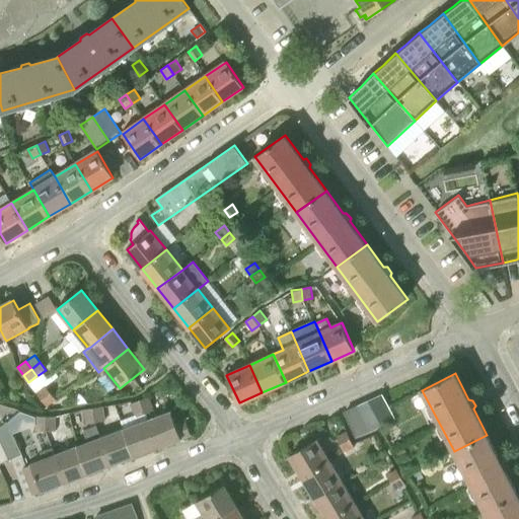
[(42,398),(51,393),(45,385),(36,391),(42,398)]
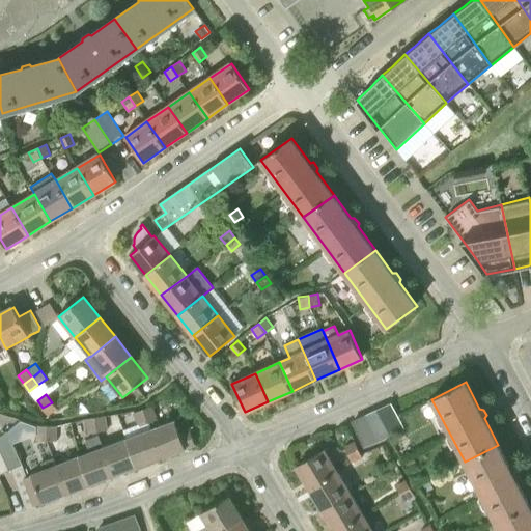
[(57,410),(52,402),(43,408),(49,416),(57,410)]
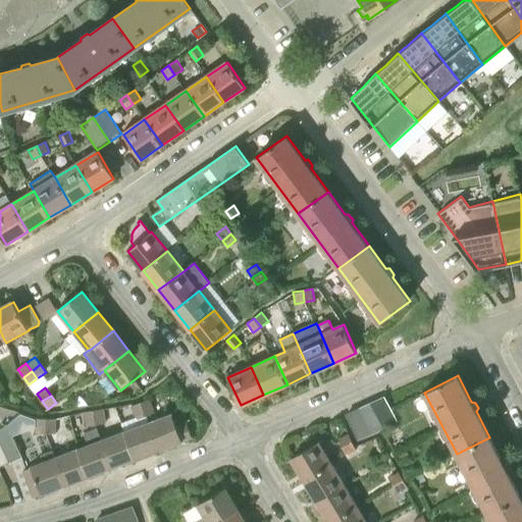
[(371,403),(382,428),(396,422),(384,398),(371,403)]
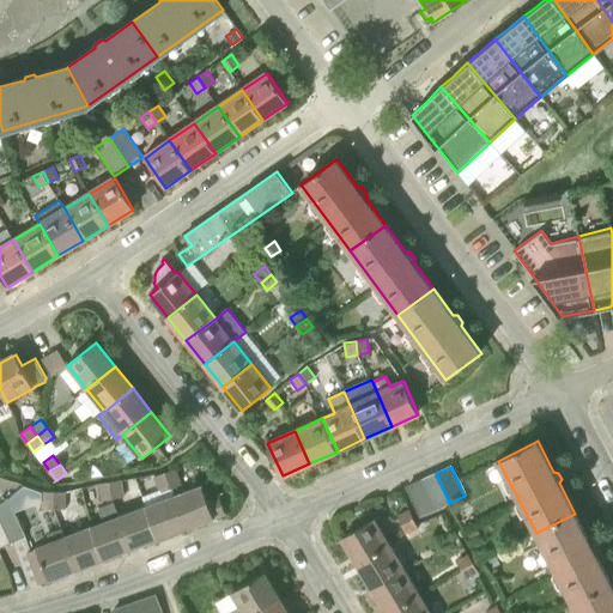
[(165,473),(170,487),(182,484),(177,469),(165,473)]
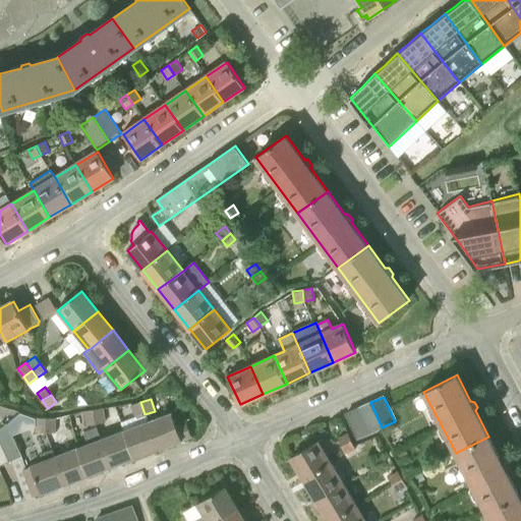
[(145,414),(140,402),(130,405),(134,418),(145,414)]
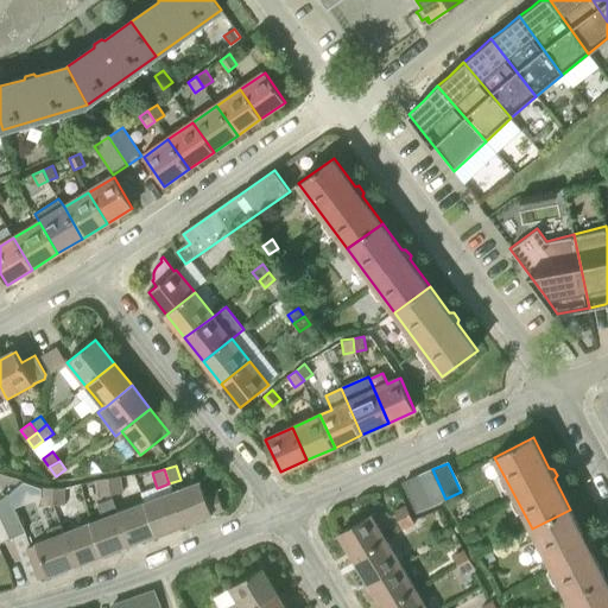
[(418,476),(432,506),(445,499),(432,469),(418,476)]
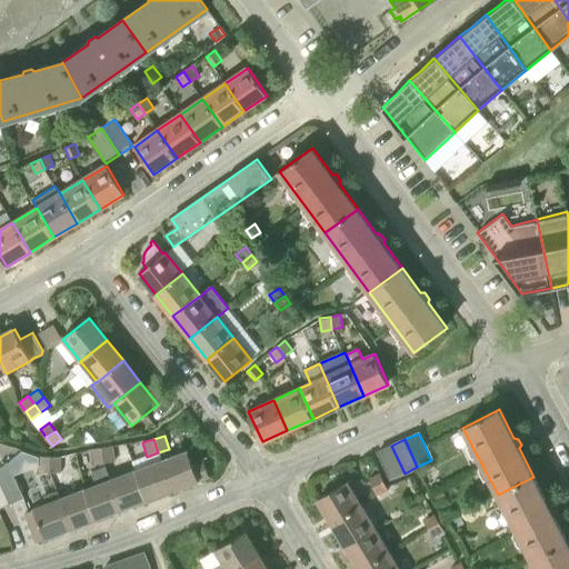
[(102,448),(105,462),(116,461),(113,446),(102,448)]
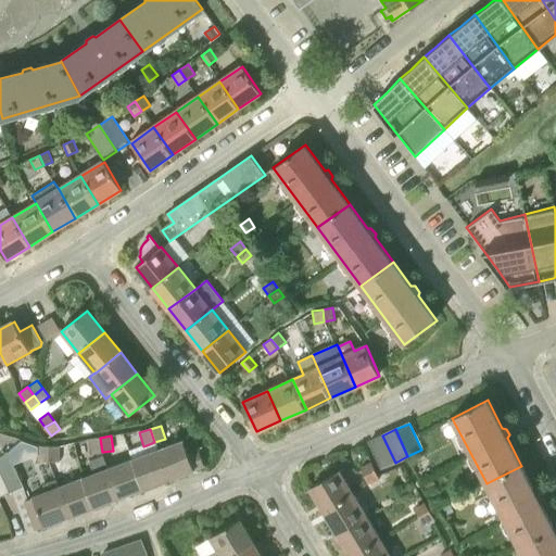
[(395,463),(382,436),(369,441),(382,468),(395,463)]
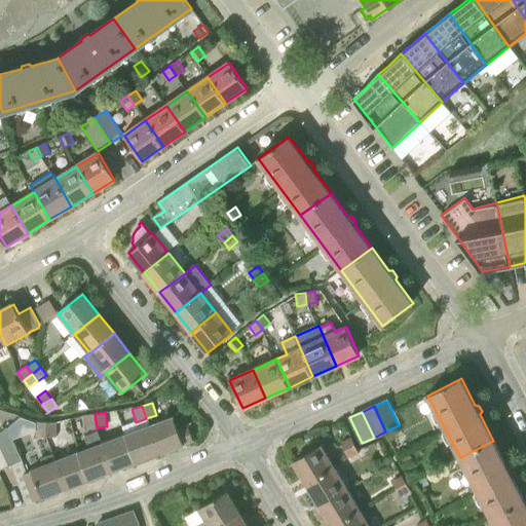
[(97,427),(95,414),(84,415),(86,429),(97,427)]
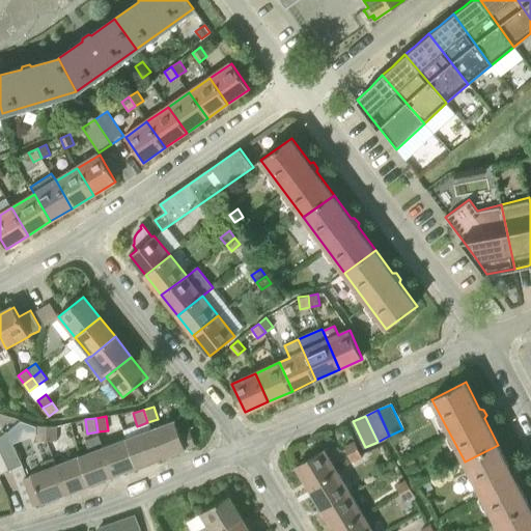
[(174,421),(151,430),(162,458),(196,445),(190,429),(179,434),(174,421)]
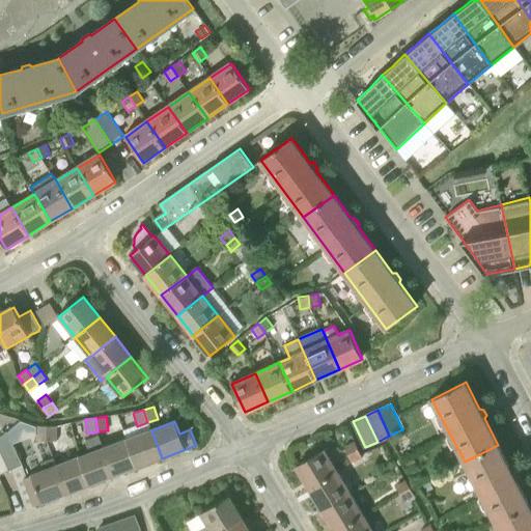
[(35,441),(47,441),(47,426),(36,426),(35,441)]
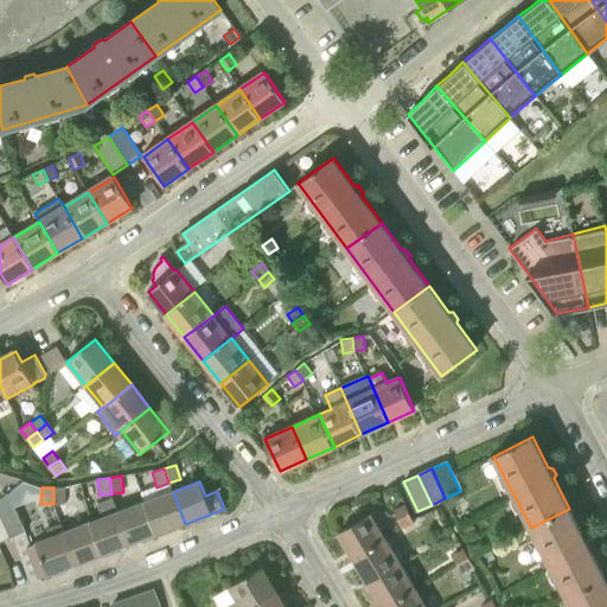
[(53,487),(53,504),(65,504),(65,487),(53,487)]
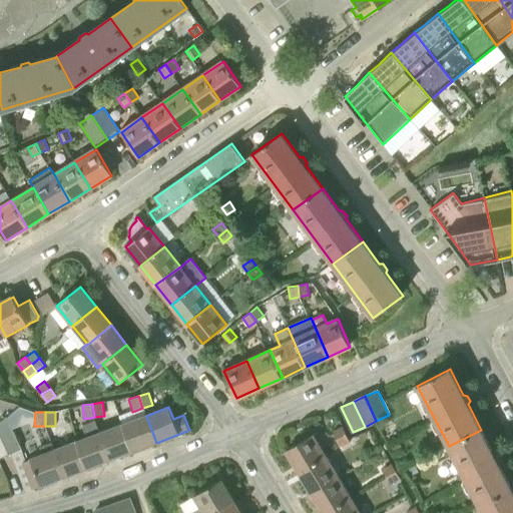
[(0,431),(1,433),(10,454),(22,449),(9,416),(0,421),(0,431)]
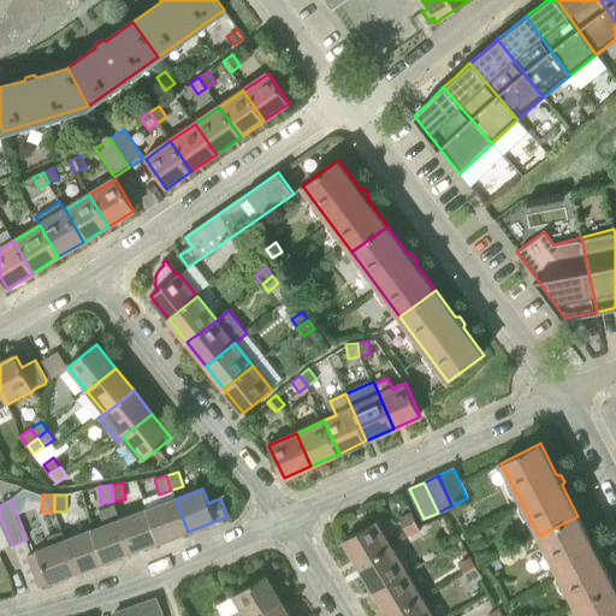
[(188,532),(176,499),(147,509),(160,542),(188,532)]
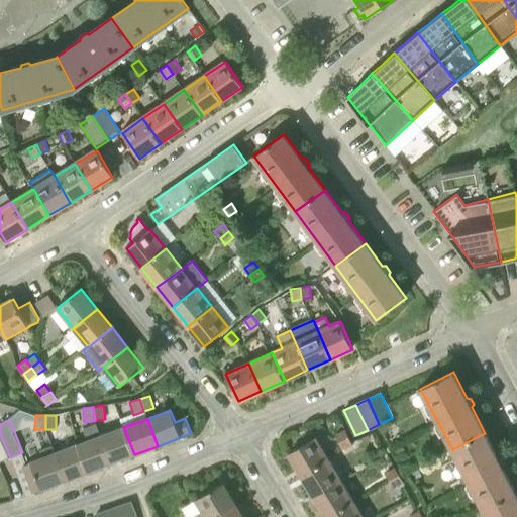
[(89,440),(78,444),(88,472),(111,463),(102,436),(97,423),(84,428),(89,440)]
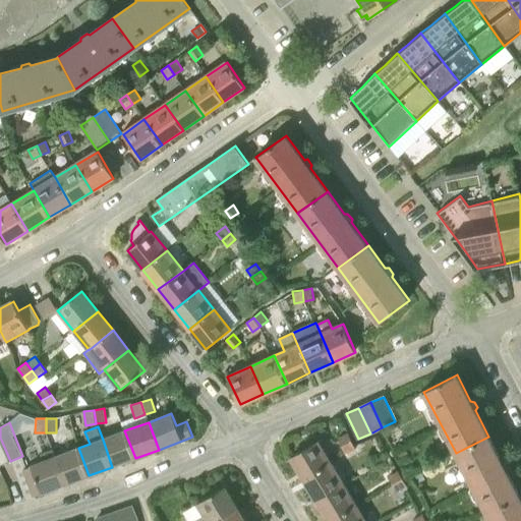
[(135,458),(124,430),(103,440),(112,467),(135,458)]
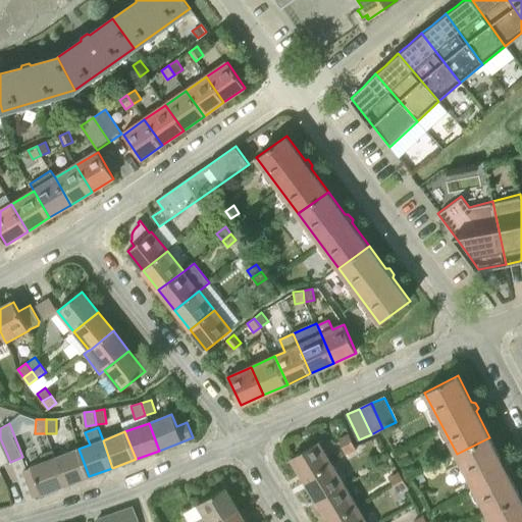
[(337,437),(342,446),(352,441),(348,433),(337,437)]
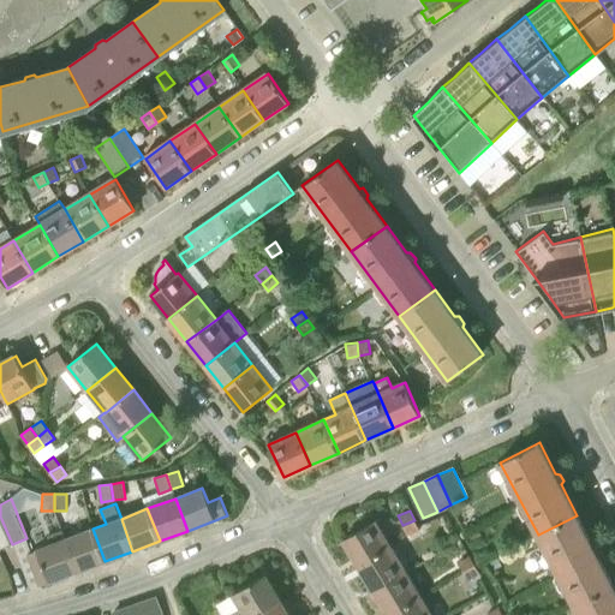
[(577,515),(538,535),(575,607),(614,586),(598,556),(599,553),(596,545),(591,544),(577,515)]
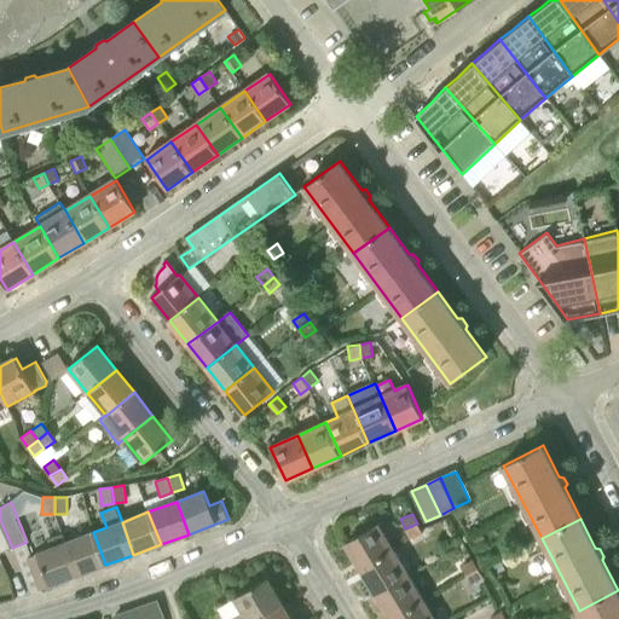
[(0,553),(12,548),(1,522),(0,522),(0,553)]
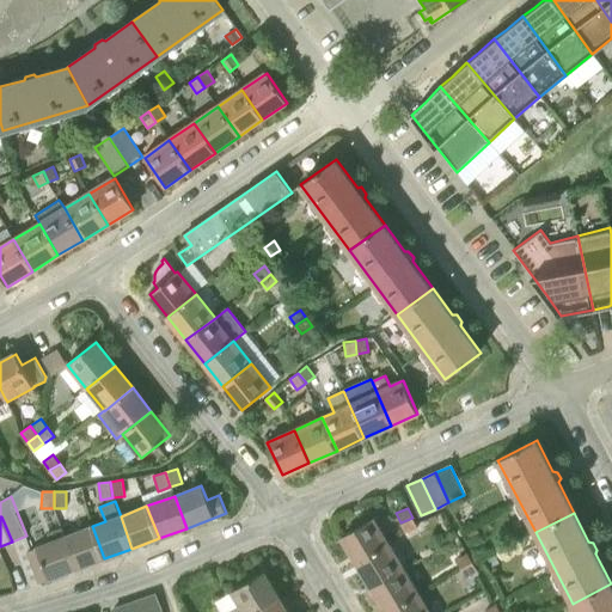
[(401,522),(405,532),(417,527),(412,518),(401,522)]
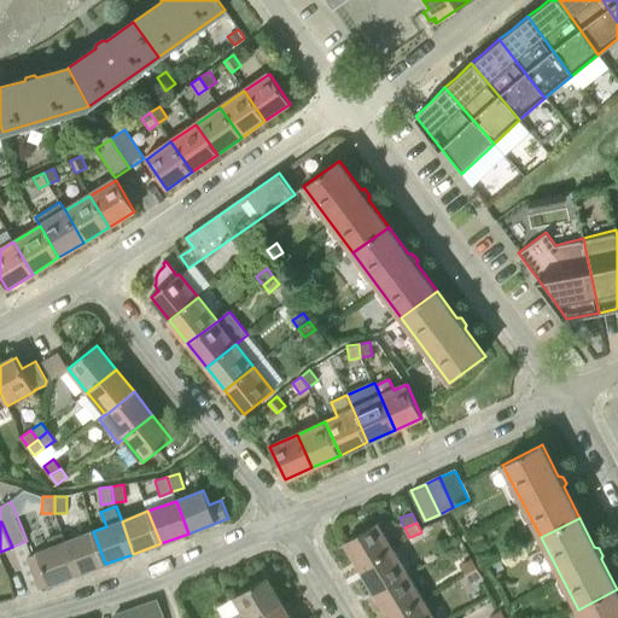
[(345,543),(361,569),(394,549),(378,524),(345,543)]
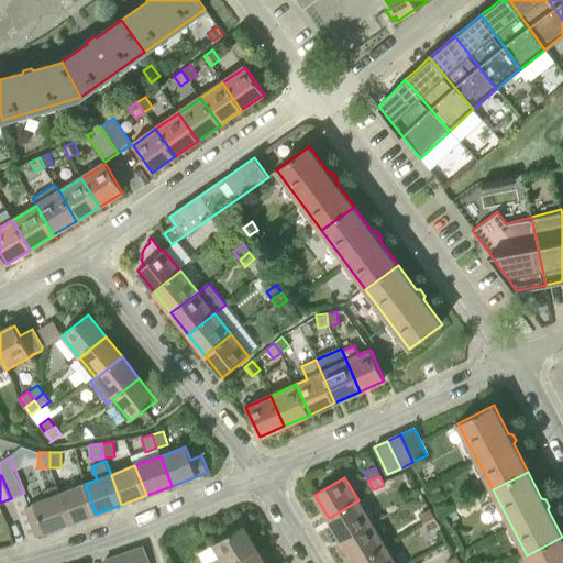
[(85,484),(59,494),(70,523),(96,514),(85,484)]
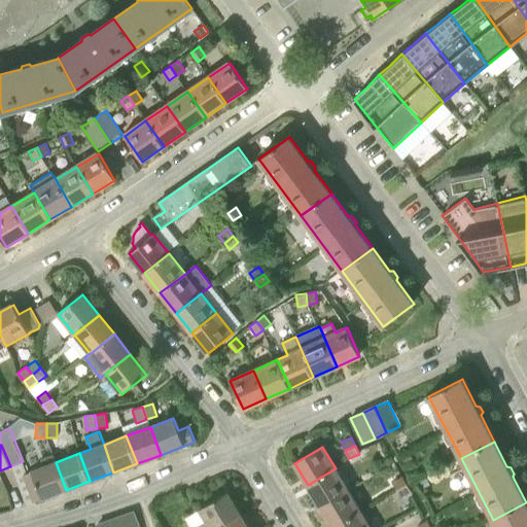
[(32,471),(24,475),(32,495),(34,501),(66,490),(56,462),(53,454),(41,458),(44,465),(31,470),(32,471)]
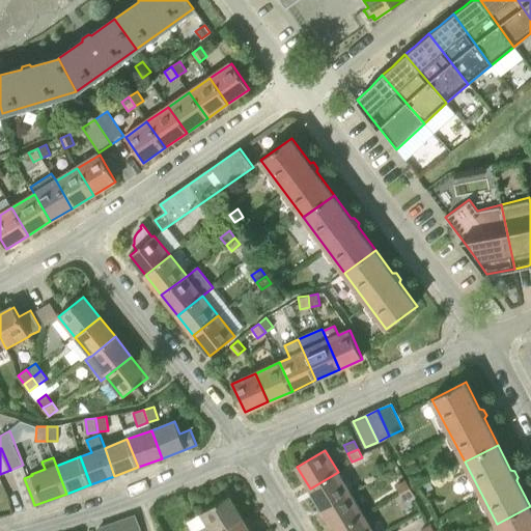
[(338,472),(310,488),(323,510),(351,494),(338,472)]
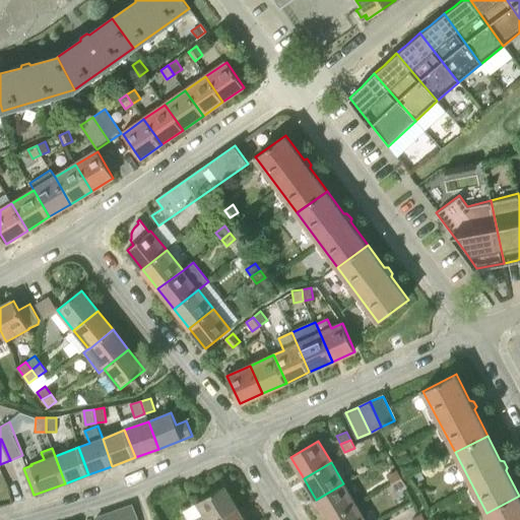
[(387,474),(392,482),(401,477),(397,469),(387,474)]
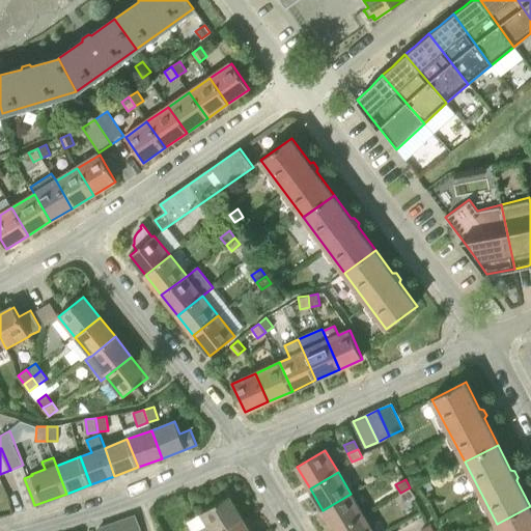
[(430,482),(423,485),(426,492),(434,488),(430,482)]
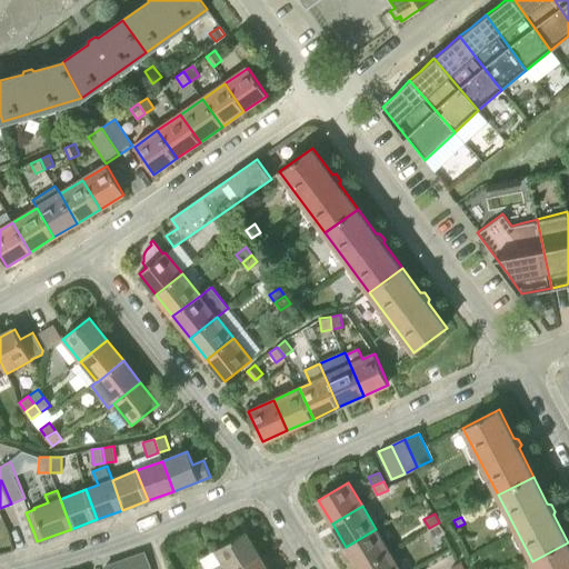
[(439,522),(429,528),(433,537),(445,531),(439,522)]
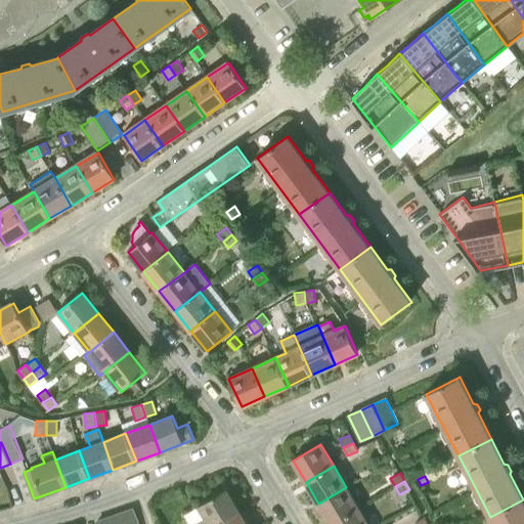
[(346,487),(318,504),(331,523),(334,523),(359,509),(346,487)]
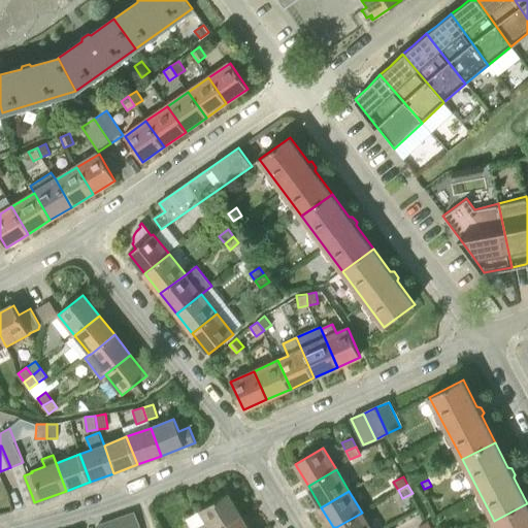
[(222,527),(240,517),(227,494),(199,510),(206,522),(196,527),(222,527)]
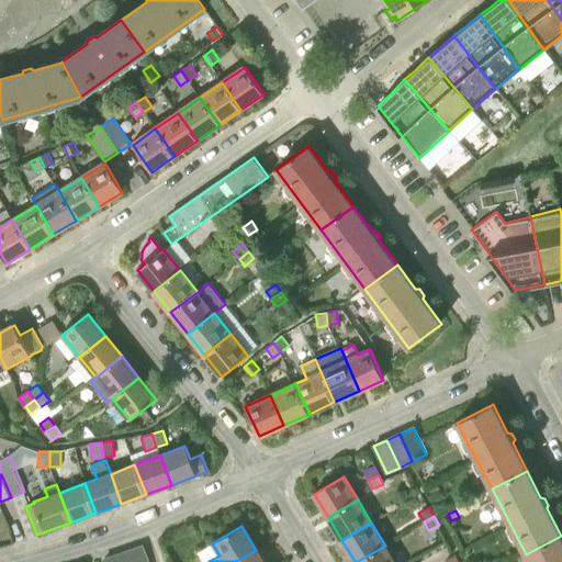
[(561,561),(561,538),(561,536),(526,554),(529,561),(561,561)]
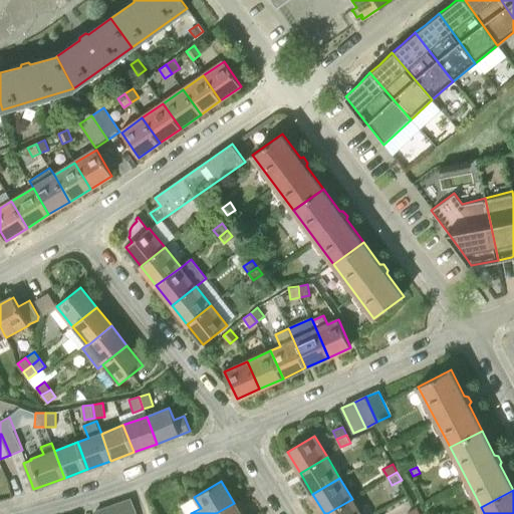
[(117,503),(120,513),(135,513),(130,499),(117,503)]
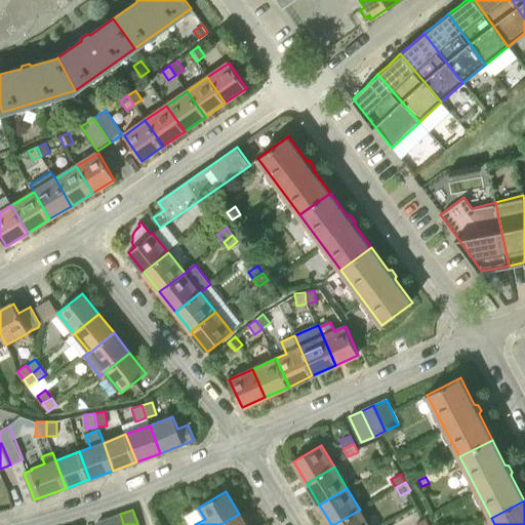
[(368,524),(360,510),(334,524),(368,524)]
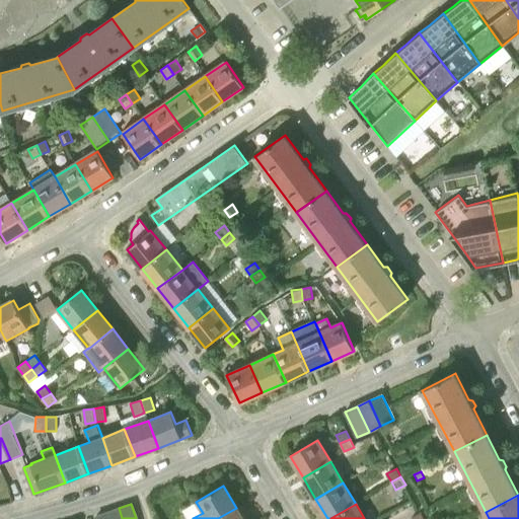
[(122,518),(119,508),(107,512),(109,518),(122,518)]
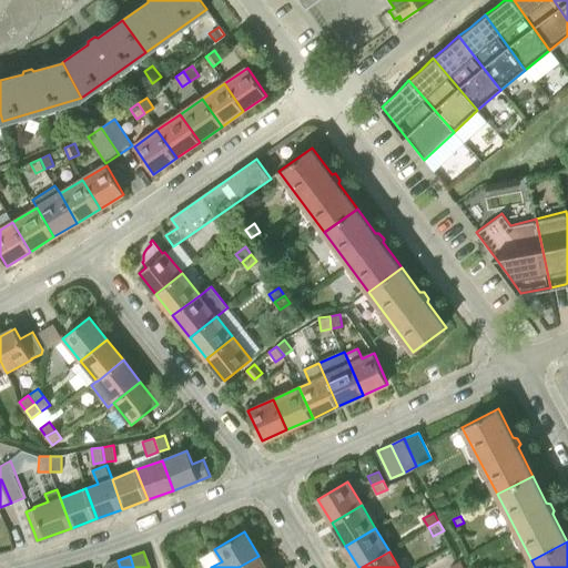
[(266,567),(259,556),(239,567),(266,567)]
